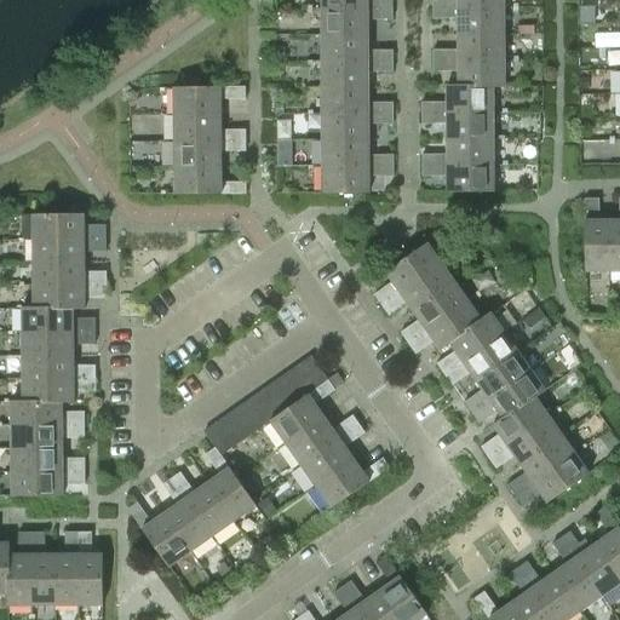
[(320,0),(321,10),(392,10),(391,0),(320,0)]
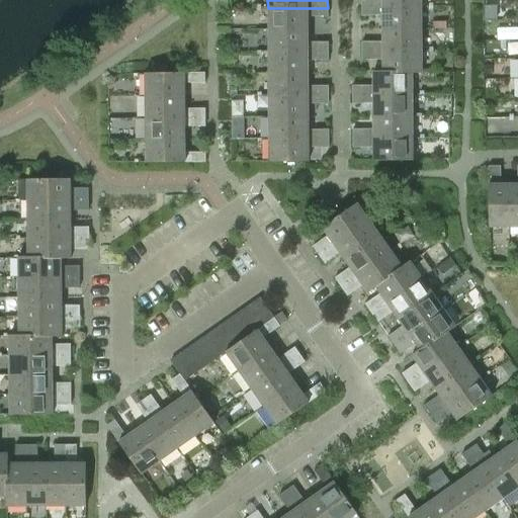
[(496,6),(485,6),(485,19),(496,19),(496,6)]
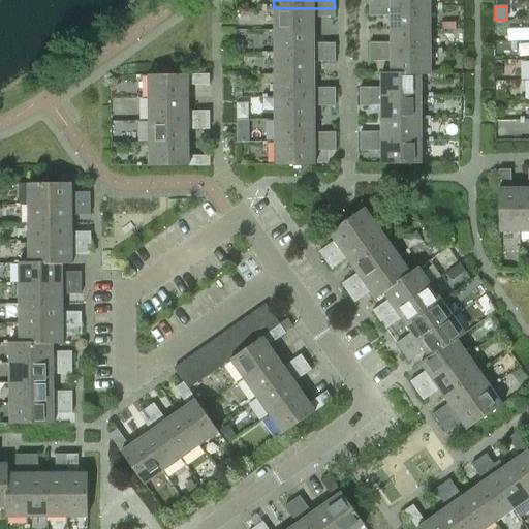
[(391,30),(430,29),(430,7),(369,7),(369,17),(390,17),(391,30)]
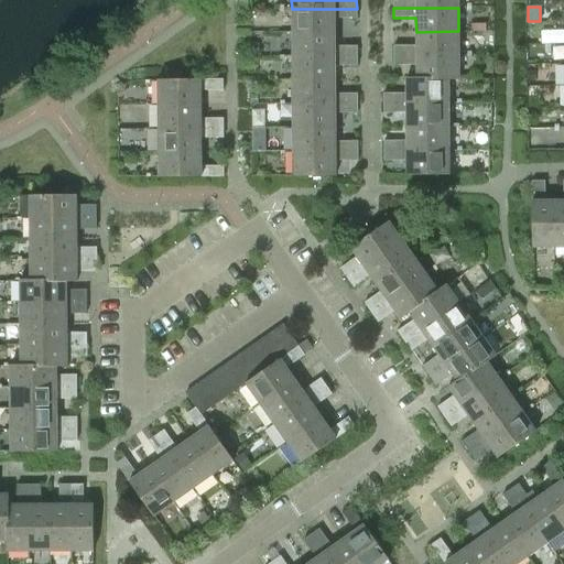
[(292,9),(292,33),(335,32),(335,19),(357,19),(357,9),(292,9)]
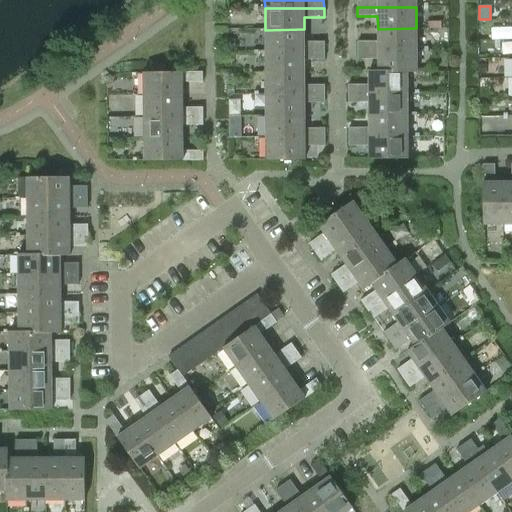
[(357,50),(416,50),(416,28),(378,29),(378,41),(357,42),(357,50)]
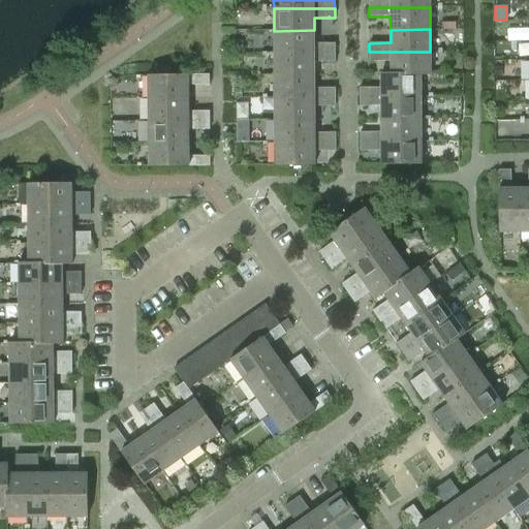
[(274,31),(274,53),(335,53),(335,43),(314,43),(314,30),(274,31)]
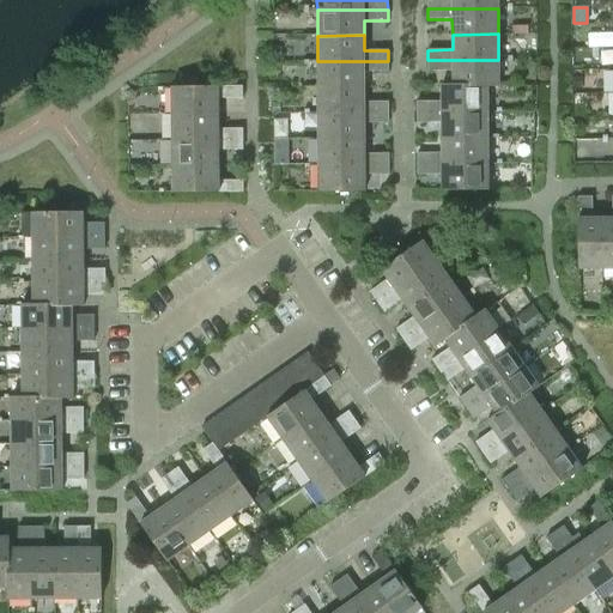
[(487,86),(487,87),(498,87),(498,60),(428,60),(428,71),(453,71),(453,85),(453,86),(487,86)]
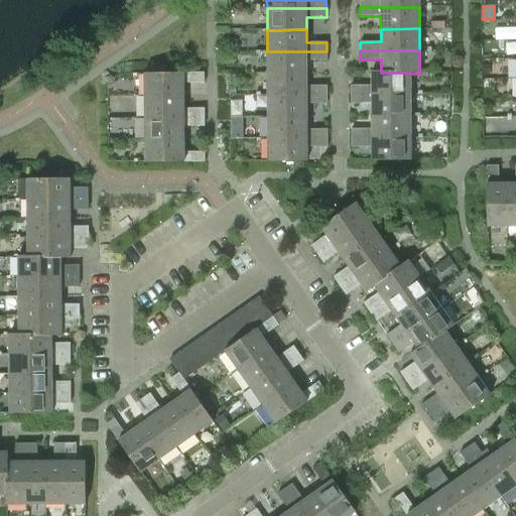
[(267,51),(267,74),(306,74),(306,60),(327,60),(327,51),(267,51)]
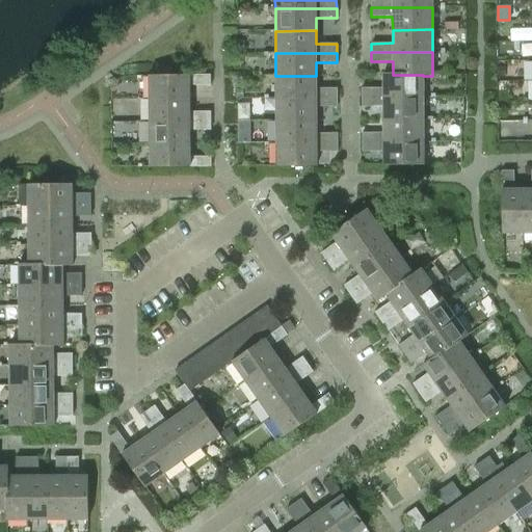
[(362,98),(423,97),(423,76),(423,75),(393,75),(393,74),(382,74),(382,88),(362,88),(362,98)]
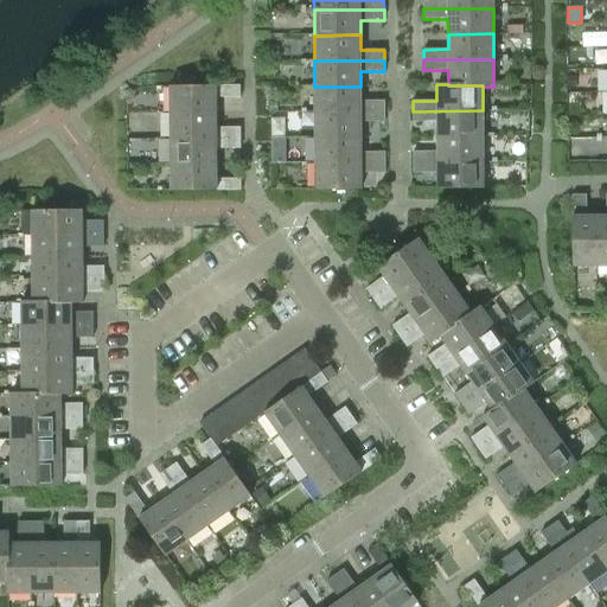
[(170,87),(170,114),(216,113),(216,97),(240,97),(240,85),(170,87)]
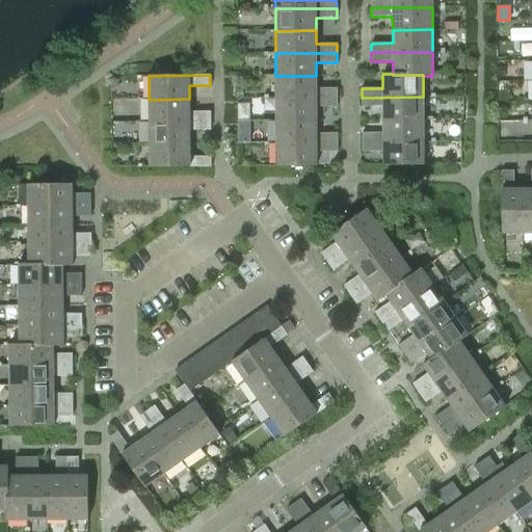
[(275,76),(275,98),(337,98),(337,88),(316,88),(316,76),(275,76)]
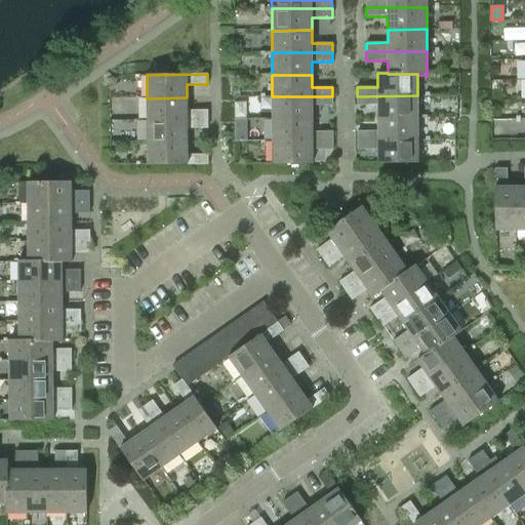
[(378,118),(417,118),(417,95),(357,96),(357,106),(377,106),(378,118)]
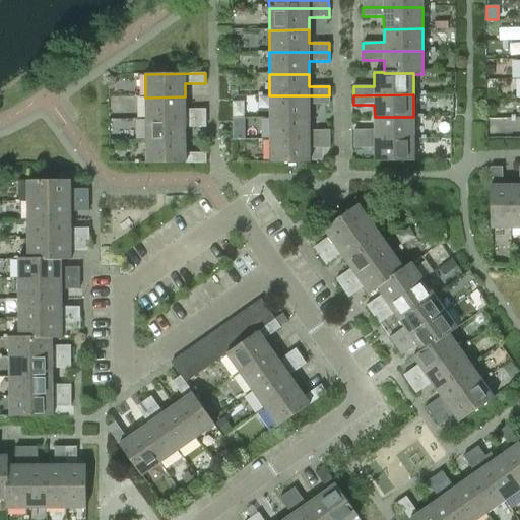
[(269,95),(269,118),(309,118),(309,105),(329,105),(329,95),(269,95)]
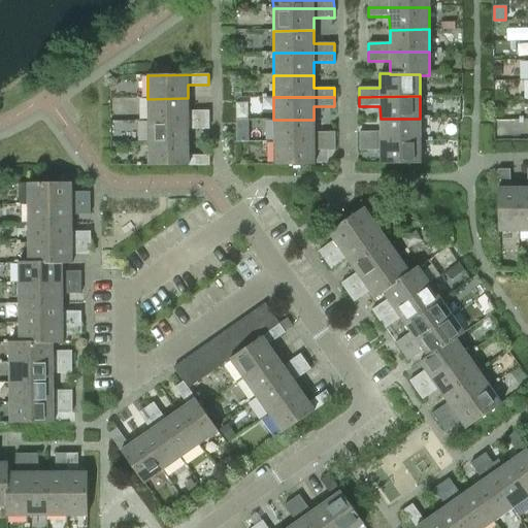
[(149,121),(208,120),(208,111),(188,111),(188,98),(147,99),(149,121)]
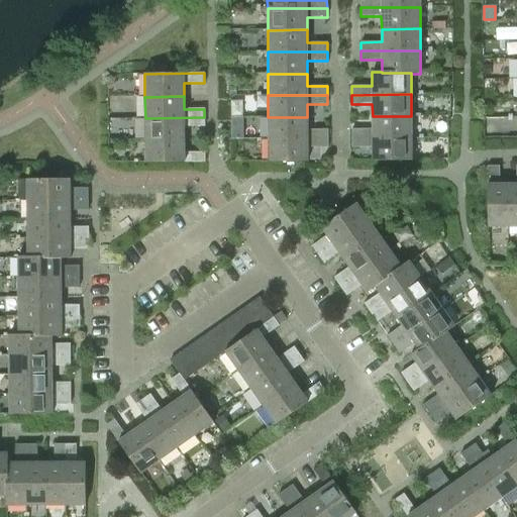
[(351,138),(411,138),(411,116),(373,116),(373,129),(351,129),(351,138)]
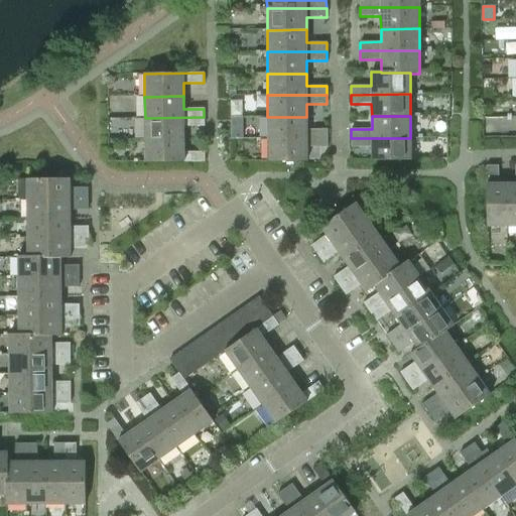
[(145,140),(183,139),(183,127),(204,126),(204,117),(145,118),(145,140)]
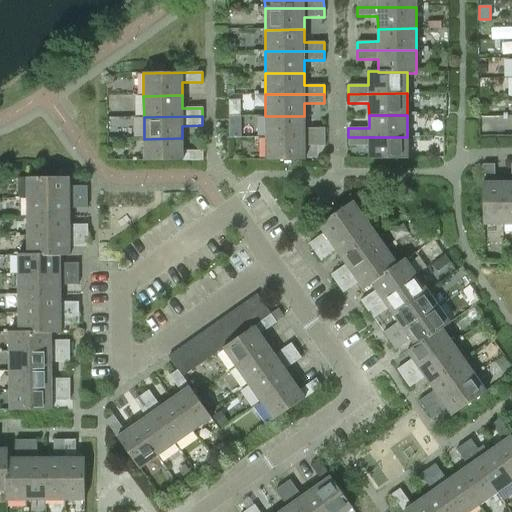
[(265,116),(266,138),(324,137),(324,128),(304,129),(304,116),(265,116)]
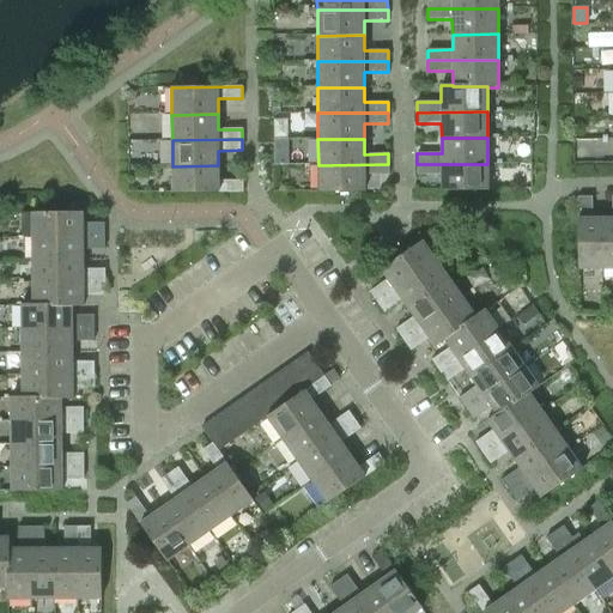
[(388,175),(388,164),(319,165),(319,192),(364,192),(364,175),(388,175)]
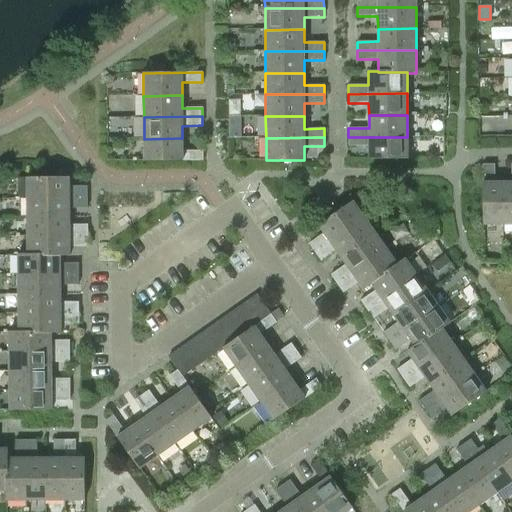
[(407,137),(348,137),(348,146),(369,146),(369,159),(407,159),(407,137)]
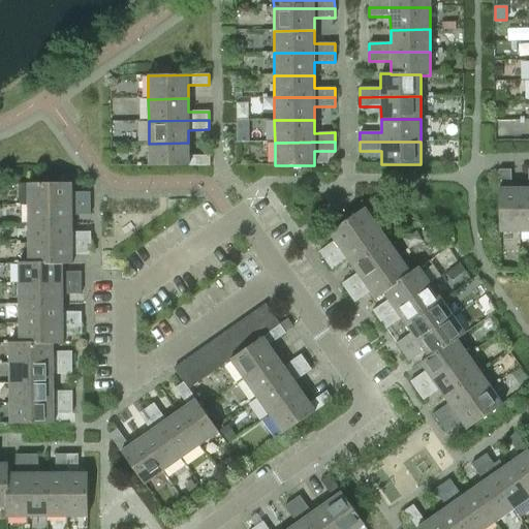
[(188,143),(149,144),(149,166),(210,166),(210,156),(188,156),(188,143)]
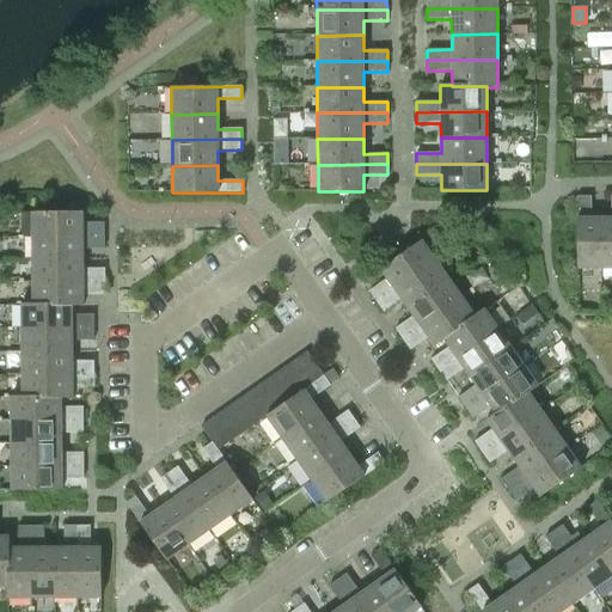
[(601,219),(601,269),(611,268),(611,196),(611,219),(601,219)]
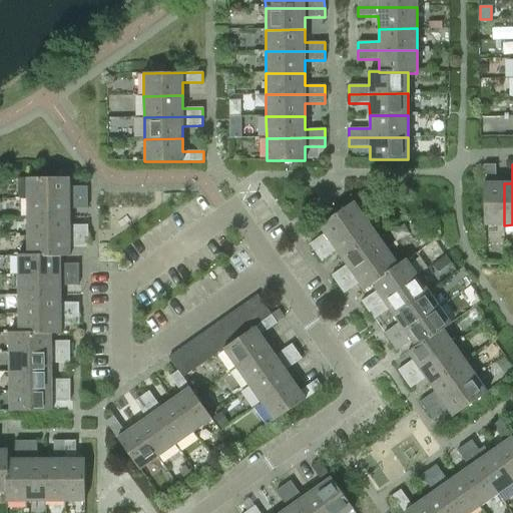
[(484,225),(504,225),(504,183),(495,183),(495,165),(483,165),(484,225)]
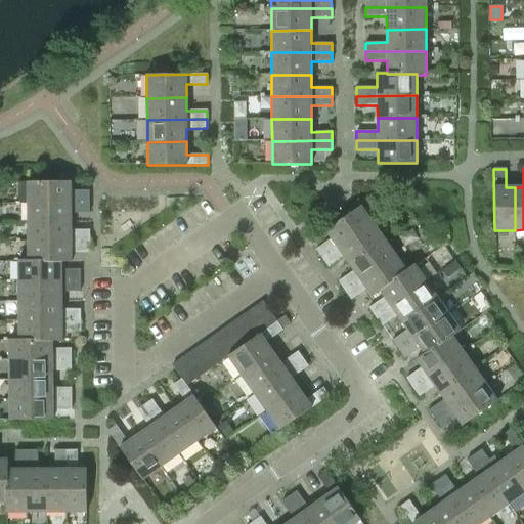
[(18,203),(28,203),(89,202),(89,190),(71,190),(71,181),(17,182),(18,203)]
